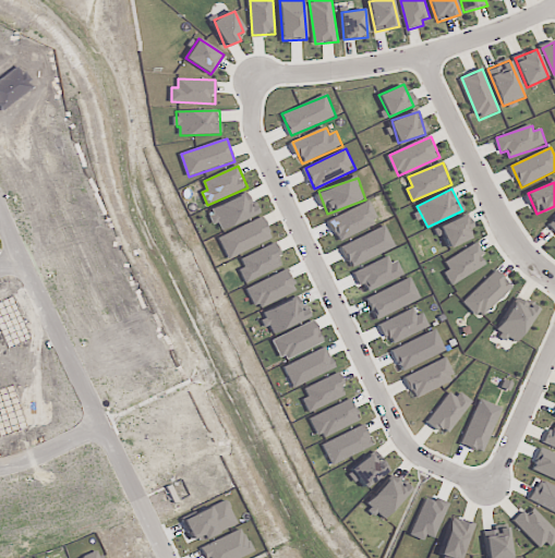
[(214,206),(221,228),(257,217),(251,194),(214,206)]
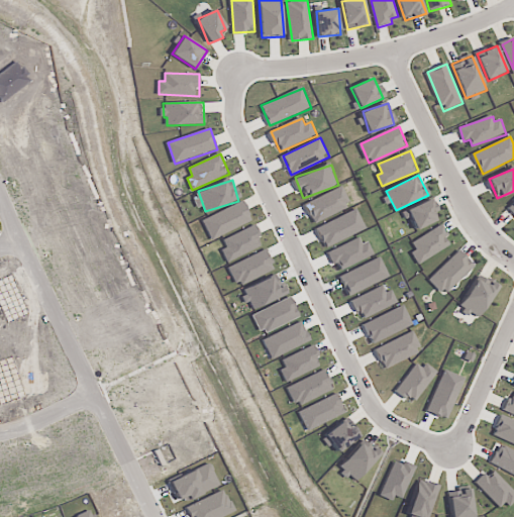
[(352,205),(343,186),(305,204),(314,223),(352,205)]
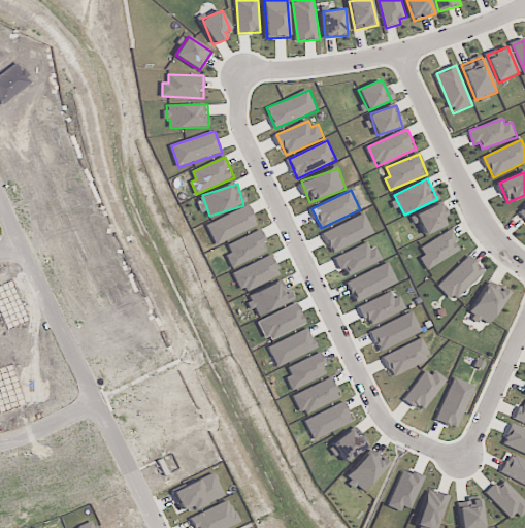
[(415,216),(424,236),(450,223),(439,203),(415,216)]
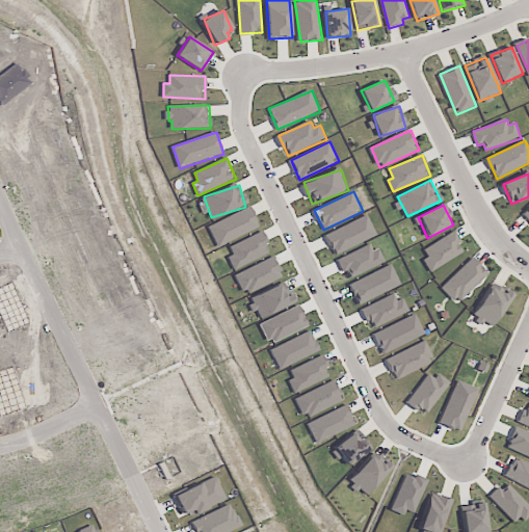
[(209,225),(218,246),(261,229),(252,208),(209,225)]
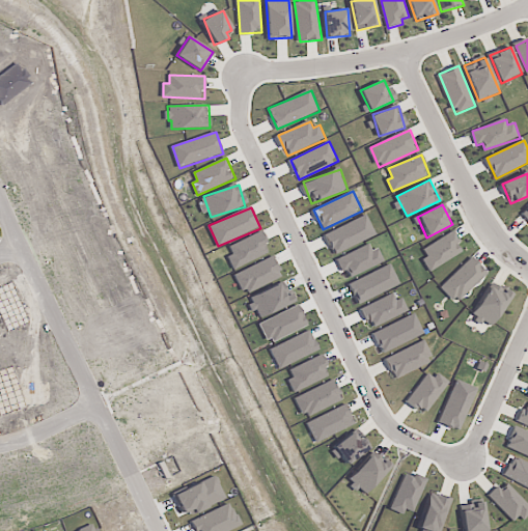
[(334,255),(377,235),(367,215),(325,234),(334,255)]
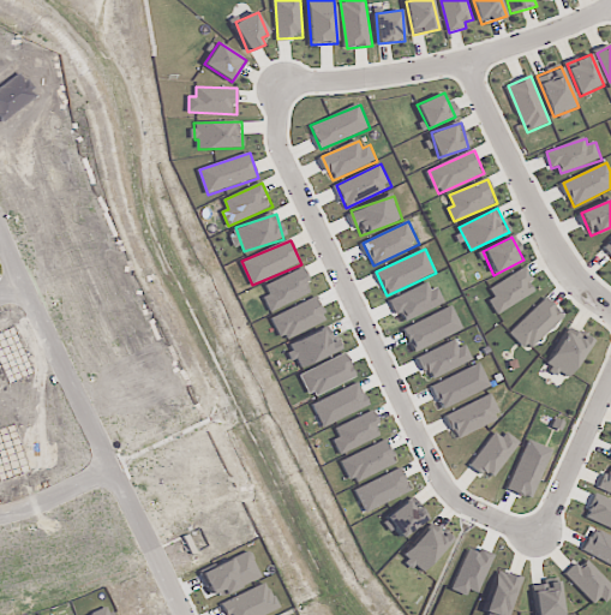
[(487,291),(501,314),(535,292),(529,282),(534,279),(527,267),(487,291)]
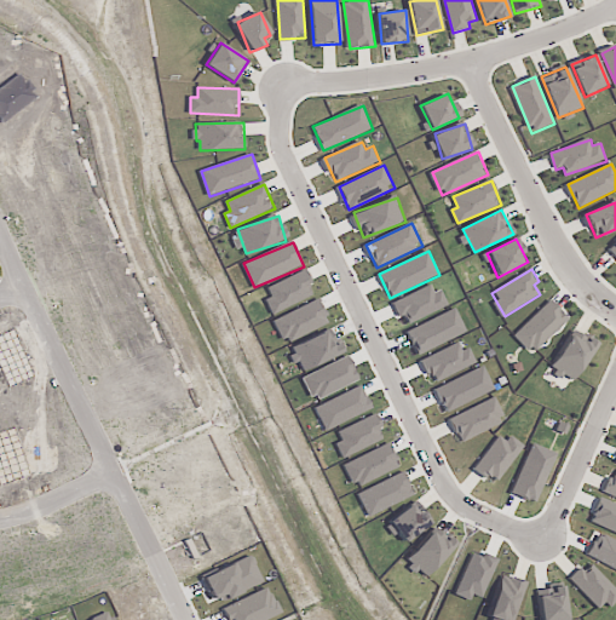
[(275,313),(316,296),(305,271),(264,288),(275,313)]
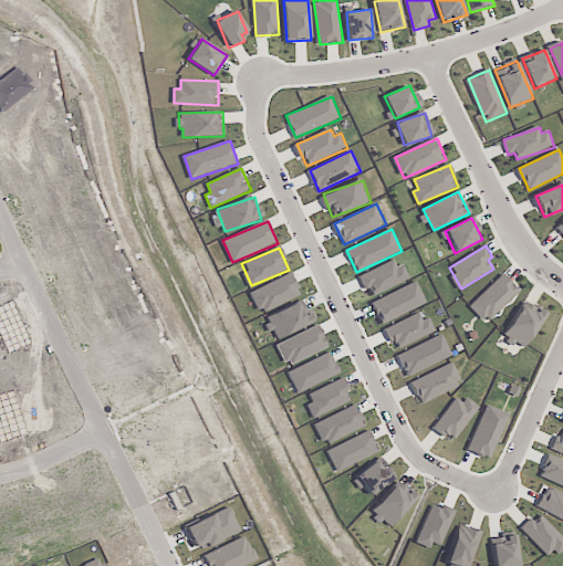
[(371,287),(374,295),(408,281),(399,259),(360,275),(365,290),(371,287)]
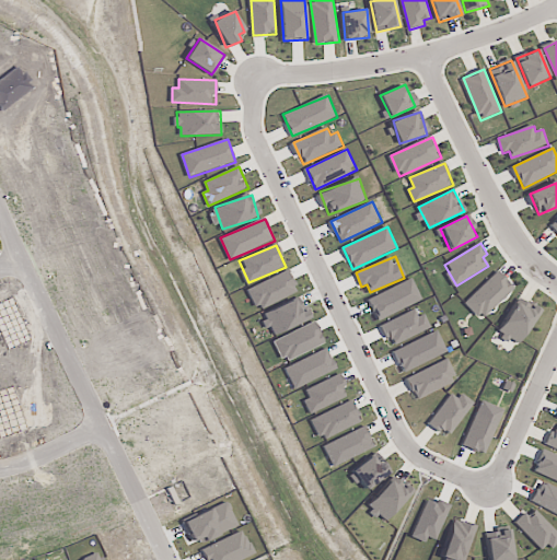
[(485,321),(515,288),(497,270),(466,304),(485,321)]
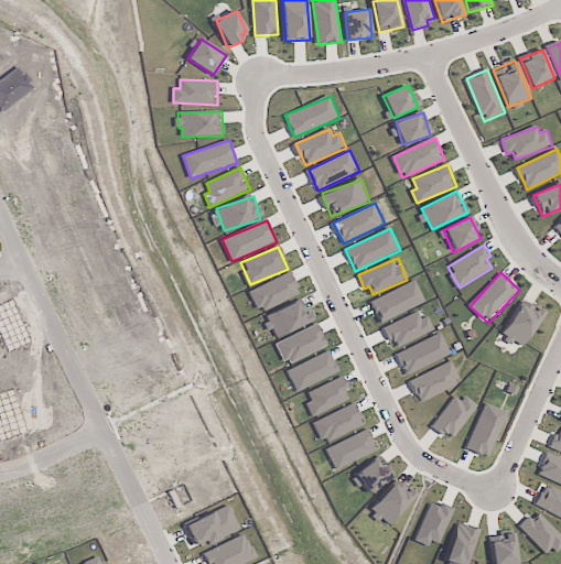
[(300,294),(291,273),(249,291),(258,312),(300,294)]
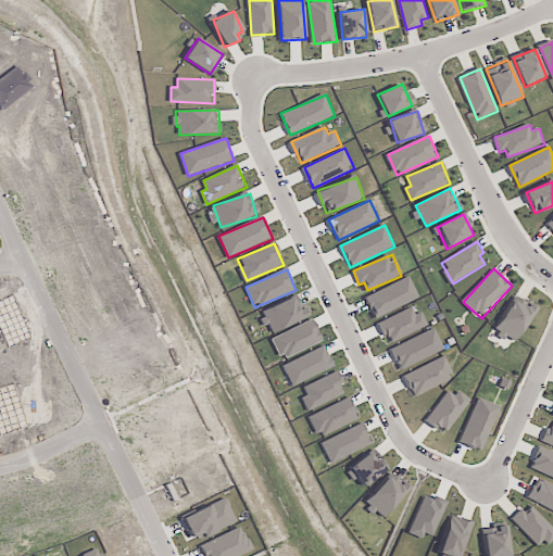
[(420,298),(411,277),(366,297),(376,318),(420,298)]
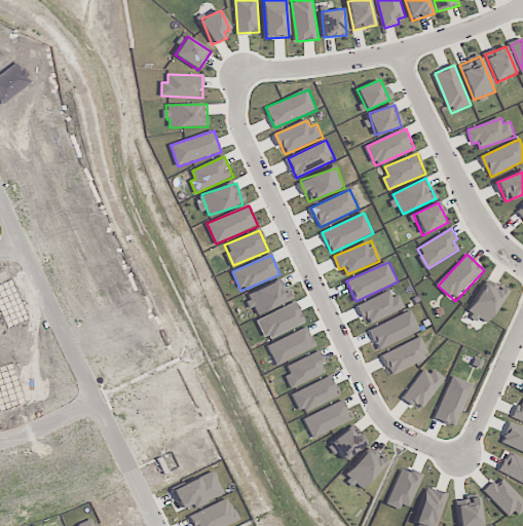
[(259,315),(291,299),(281,278),(249,295),(259,315)]
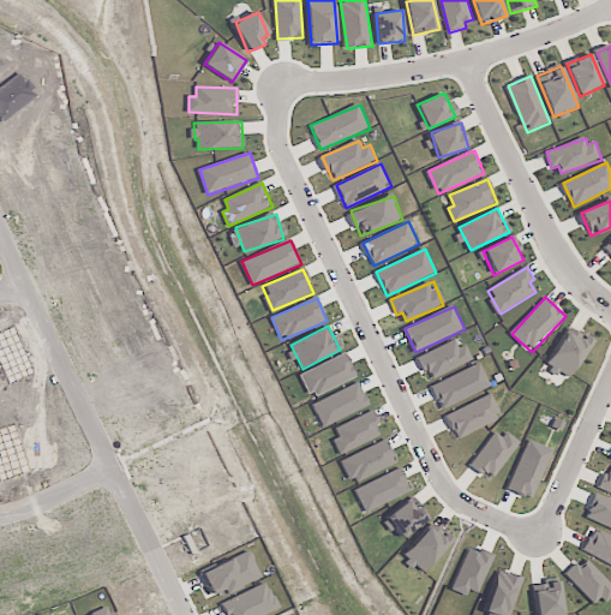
[(571,378),(591,340),(567,328),(547,368),(571,378)]
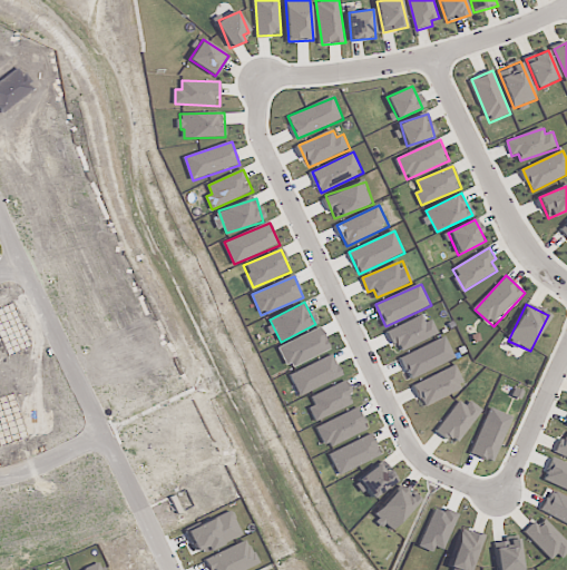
[(388,332),(394,345),(400,343),(404,350),(437,335),(427,313),(388,332)]
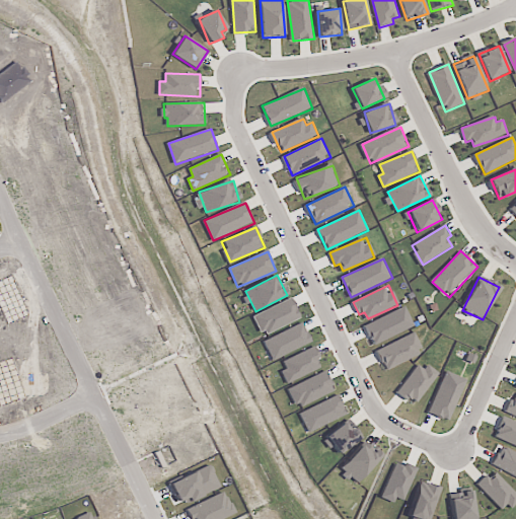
[(301,318),(292,298),(253,316),(263,336),(301,318)]
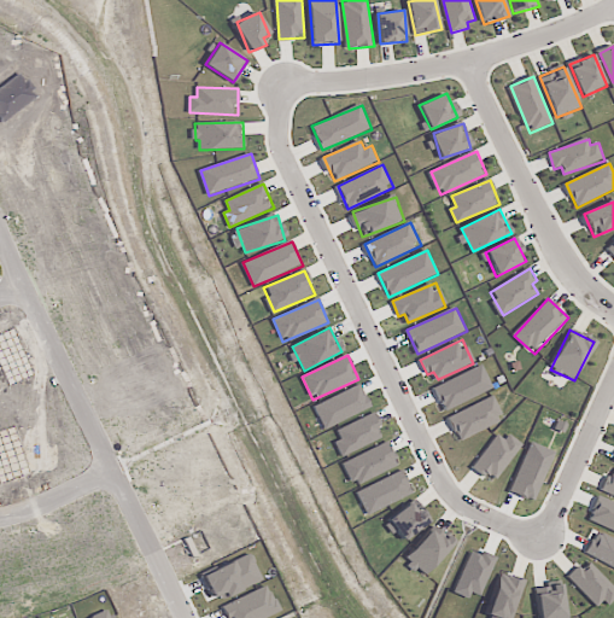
[(436,388),(445,410),(493,390),(484,367),(436,388)]
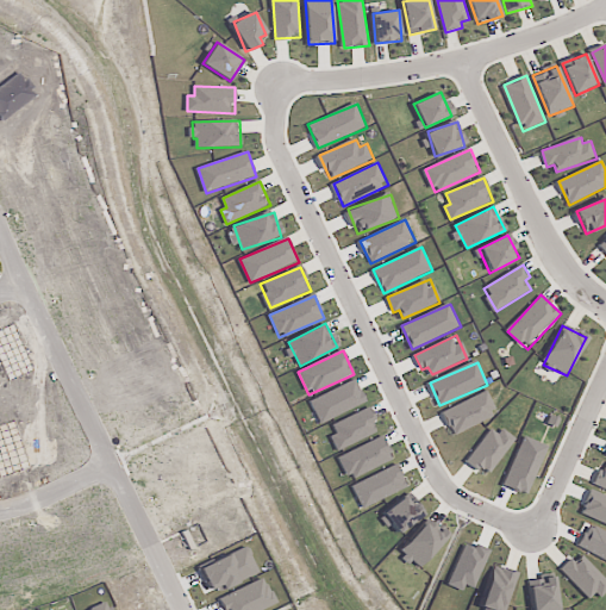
[(499,414),(488,391),(443,412),(454,435),(499,414)]
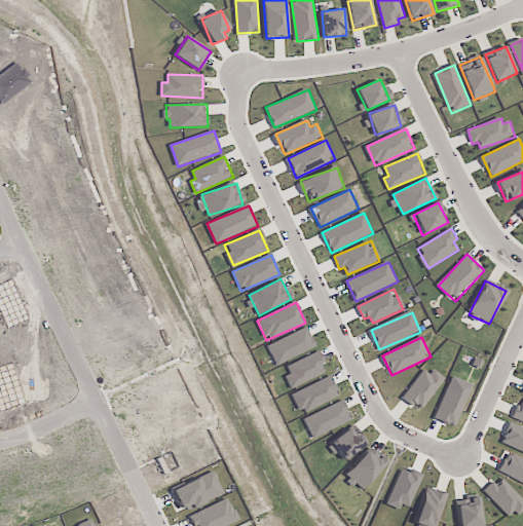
[(288,366),(291,375),(286,377),(291,388),(327,372),(319,352),(288,366)]
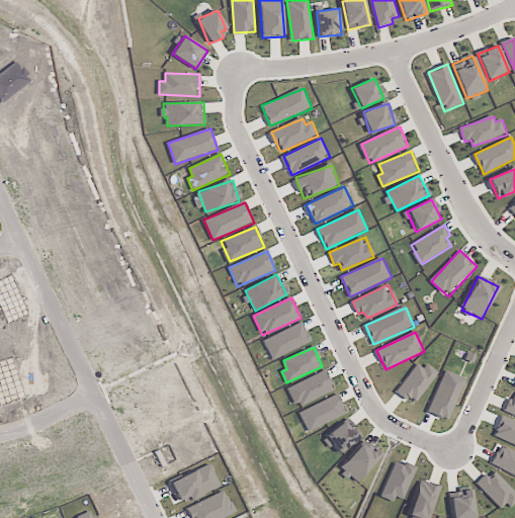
[(415,404),(438,375),(421,361),(398,391),(415,404)]
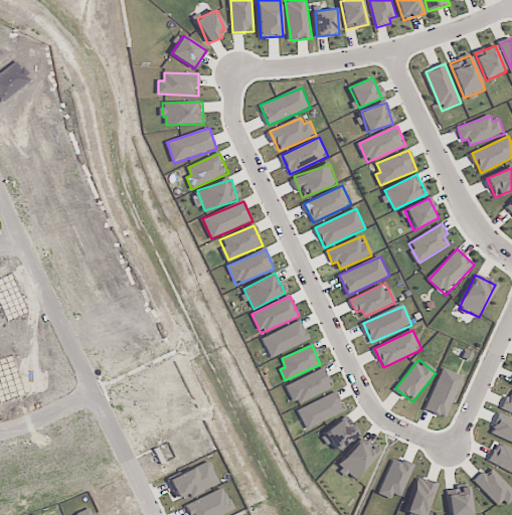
[(427,410),(447,418),(464,377),(444,368),(427,410)]
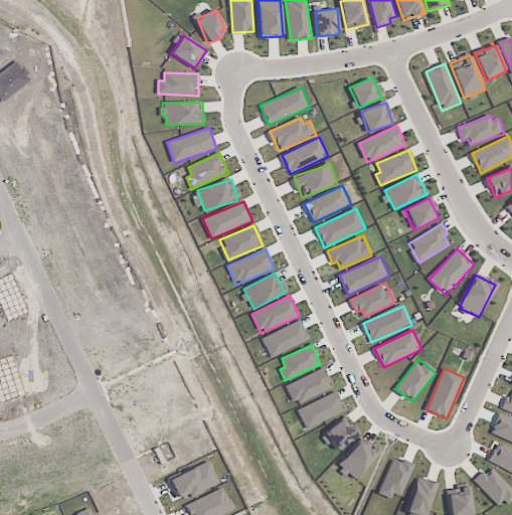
[(296,404),(332,388),(324,369),(288,385),(296,404)]
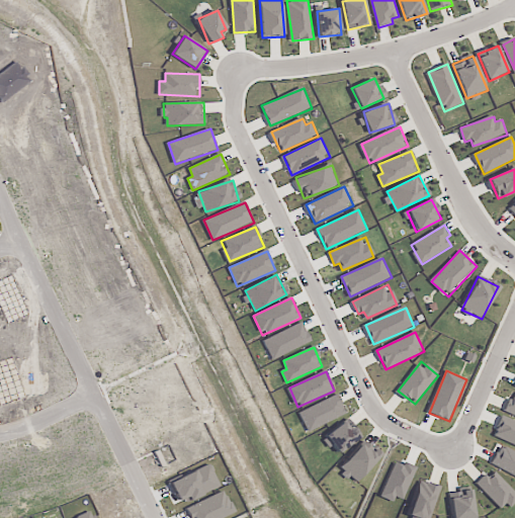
[(514,421),(503,416),(494,437),(514,445),(514,421)]
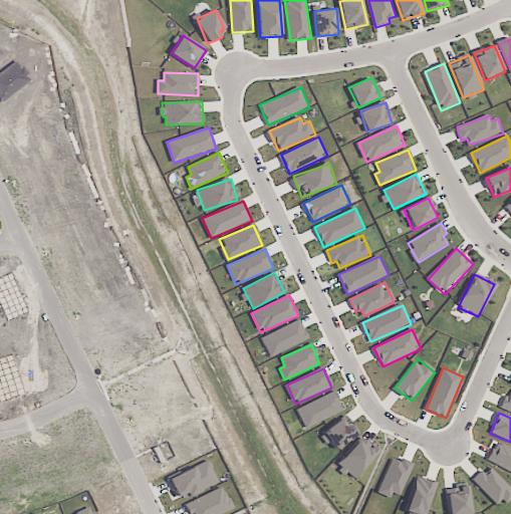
[(334,449),(358,435),(347,417),(323,431),(334,449)]
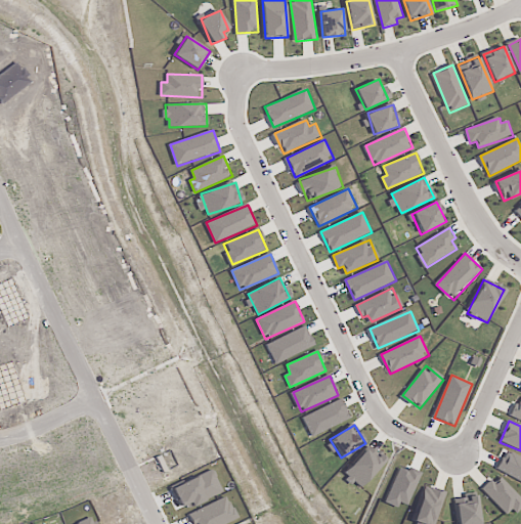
[(385,463),(368,447),(345,472),(360,487),(385,463)]
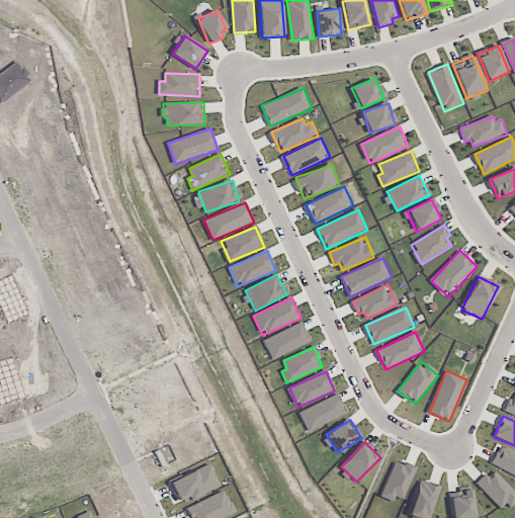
[(182,505),(222,486),(210,463),(171,483),(182,505)]
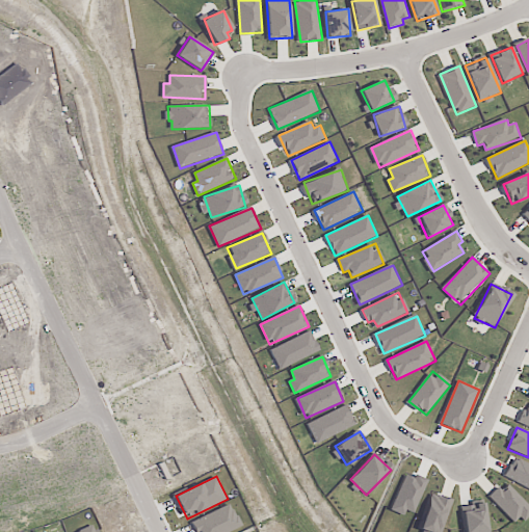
[(406,509),(415,512),(427,480),(416,476),(415,479),(406,476),(393,509),(404,513),(406,509)]
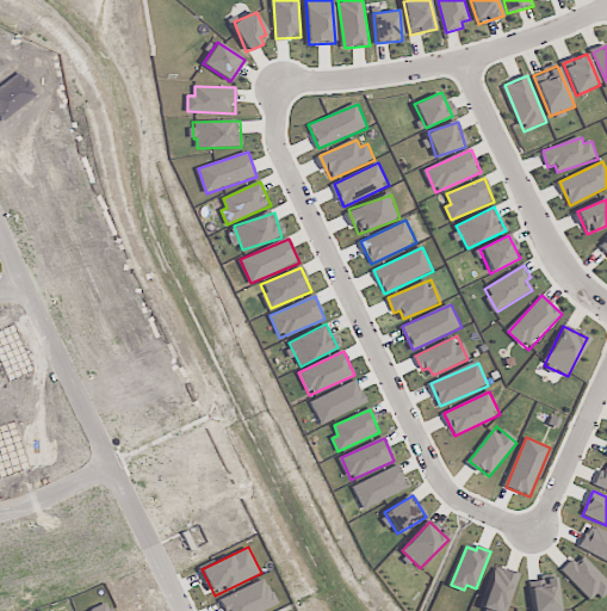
[(594,603),(606,588),(606,579),(581,554),(563,572),(594,603)]
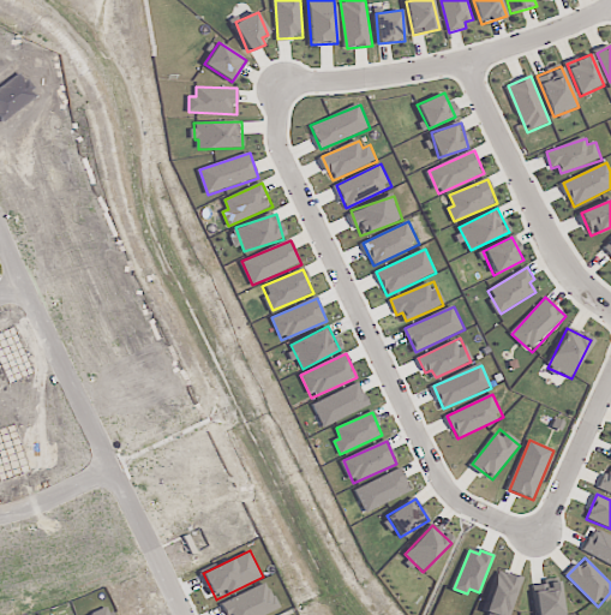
[(510,614),(523,579),(499,571),(484,614),(510,614)]
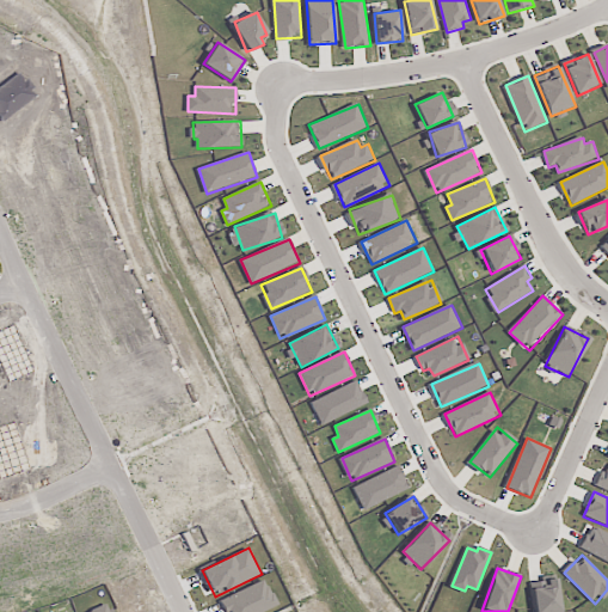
[(562,611),(557,577),(530,581),(535,611),(562,611)]
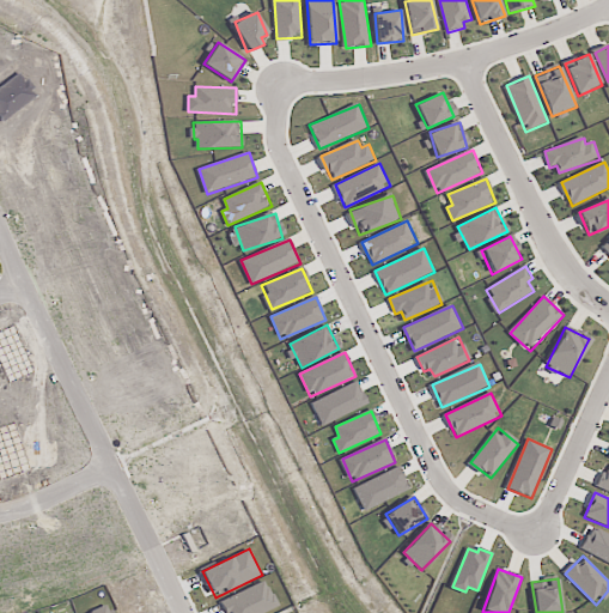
[(265,612),(276,608),(265,582),(223,601),(227,612),(265,612)]
